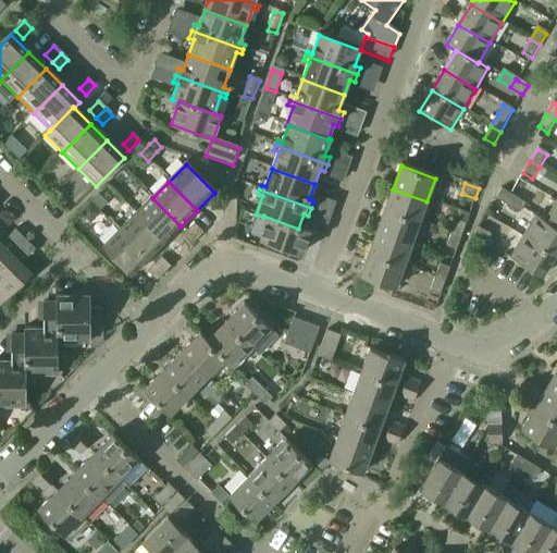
[(393,189),(385,211),(419,223),(426,201),(393,189)]
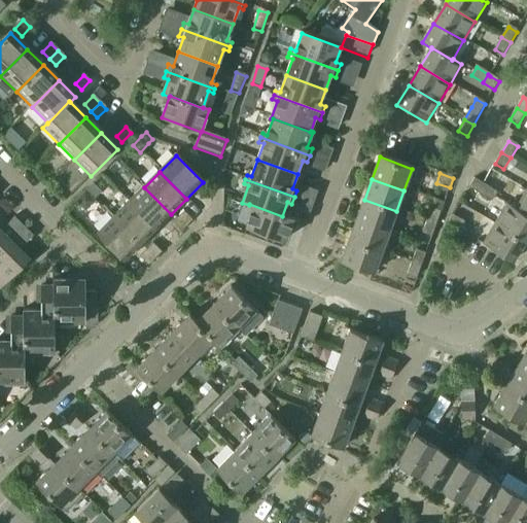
[(473,180),(468,188),(481,196),(486,187),(483,185),(473,180)]
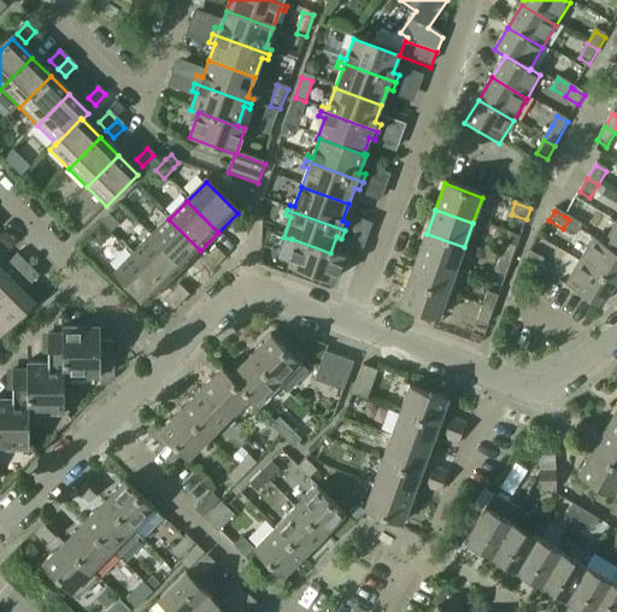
[(109,217),(100,225),(110,236),(119,228),(109,217)]
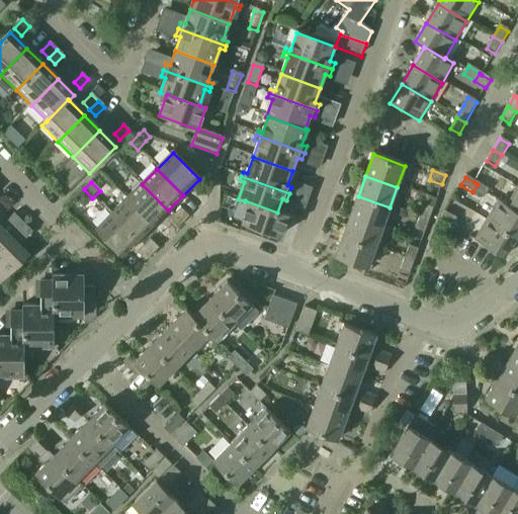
[(142,184),(126,199),(153,226),(168,210),(142,184)]
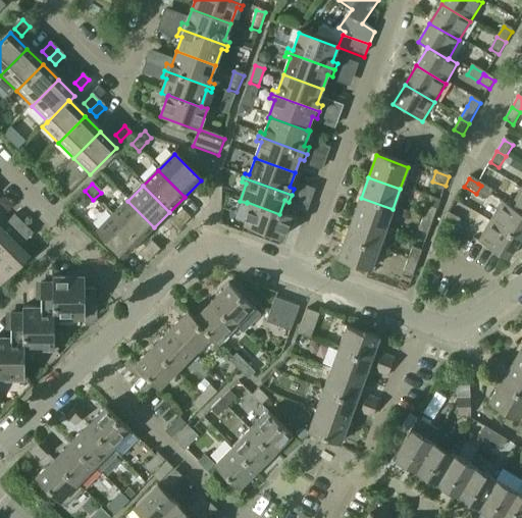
[(481,186),(476,194),(487,201),(492,193),(481,186)]
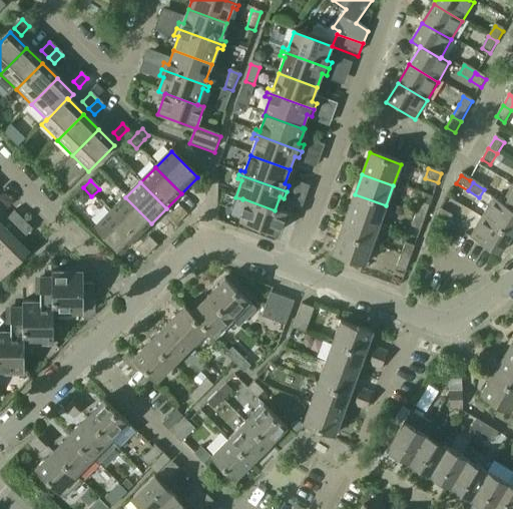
[(512,187),(502,205),(502,206),(512,213),(512,187)]
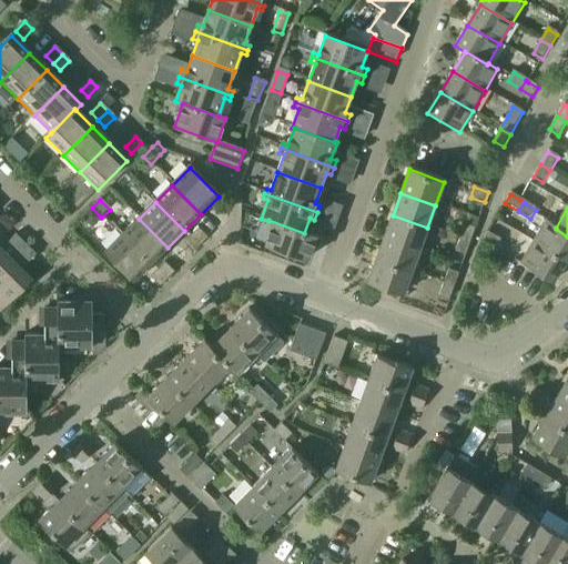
[(393,215),(384,238),(418,251),(427,228),(393,215)]
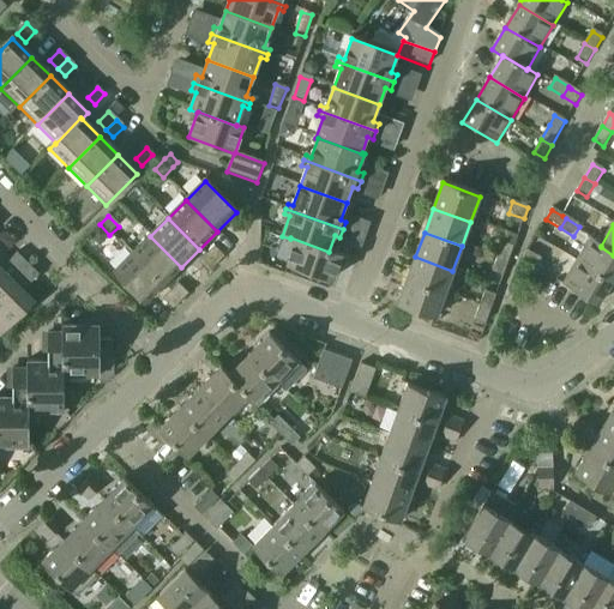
[(506,235),(503,243),(497,259),(507,264),(513,247),(512,247),(516,239),(506,235)]
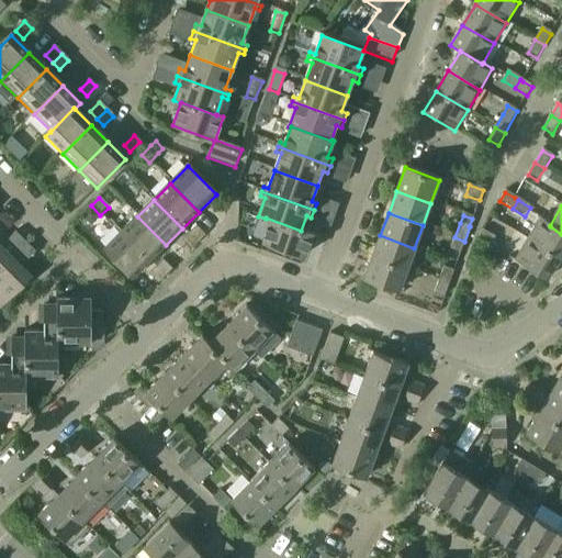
[(137,216),(121,234),(149,263),(166,245),(137,216)]
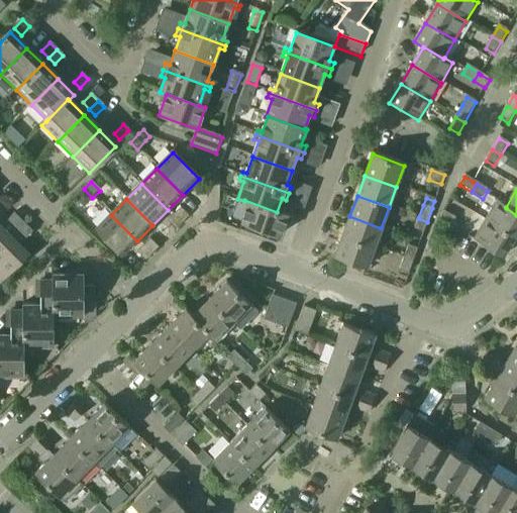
[(244,200),(244,201),(242,205),(247,207),(241,223),(280,237),(285,223),(290,224),(292,217),(277,212),(244,200)]
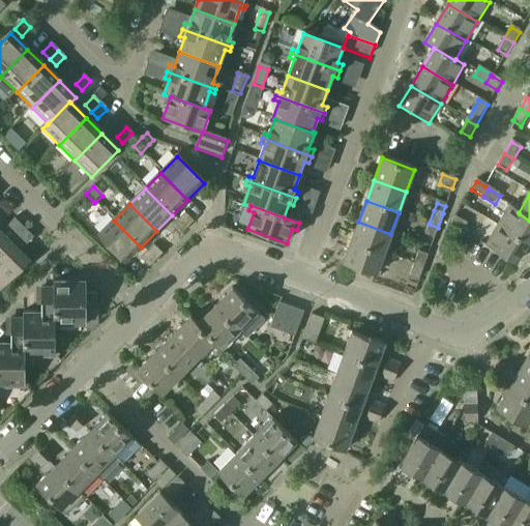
[(509,207),(498,227),(527,244),(529,240),(529,221),(519,213),(519,212),(509,207)]
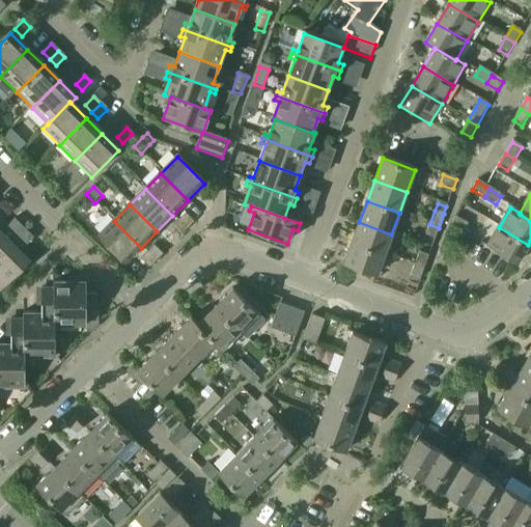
[(178,222),(188,230),(194,223),(186,215),(178,222)]
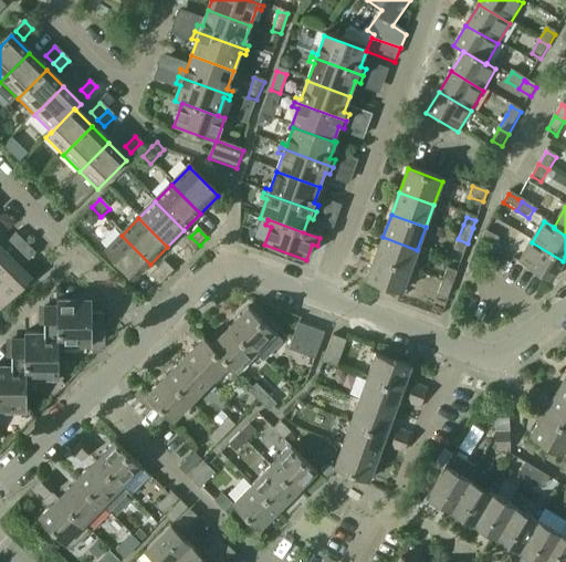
[(485,232),(481,242),(494,249),(500,240),(485,232)]
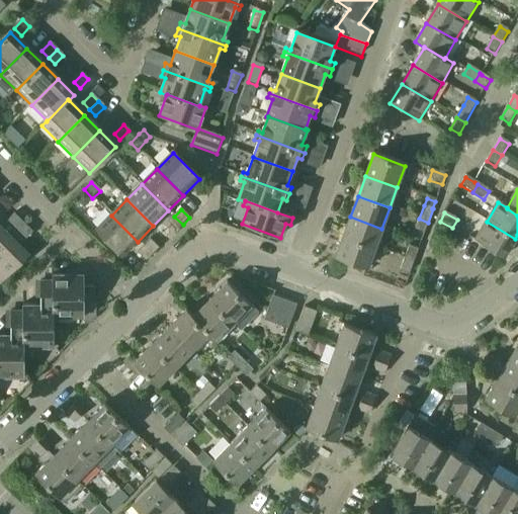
[(0,248),(23,225),(14,216),(1,229),(0,228),(0,248)]
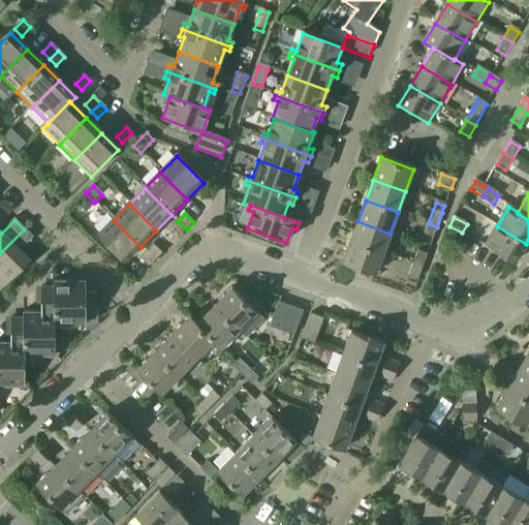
[(124,264),(141,247),(114,220),(97,237),(124,264)]
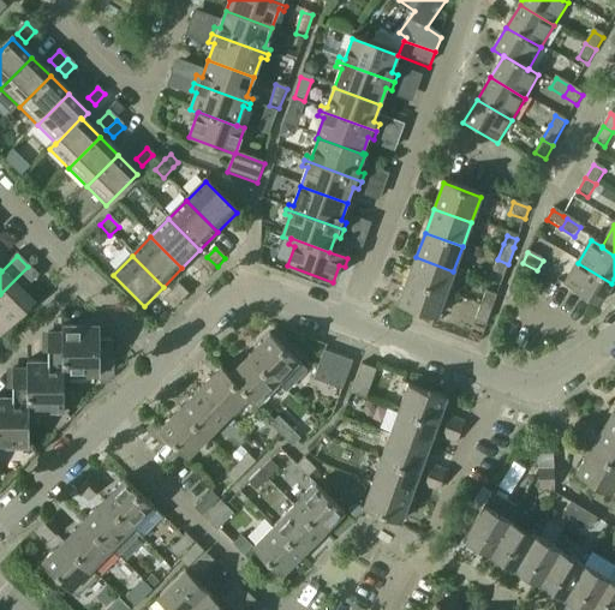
[(209,275),(218,267),(207,257),(199,264),(209,275)]
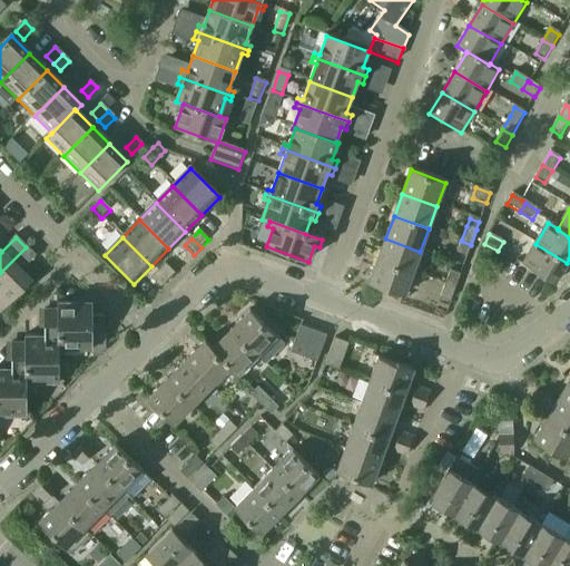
[(385,238),(377,262),(412,274),(420,252),(385,238)]
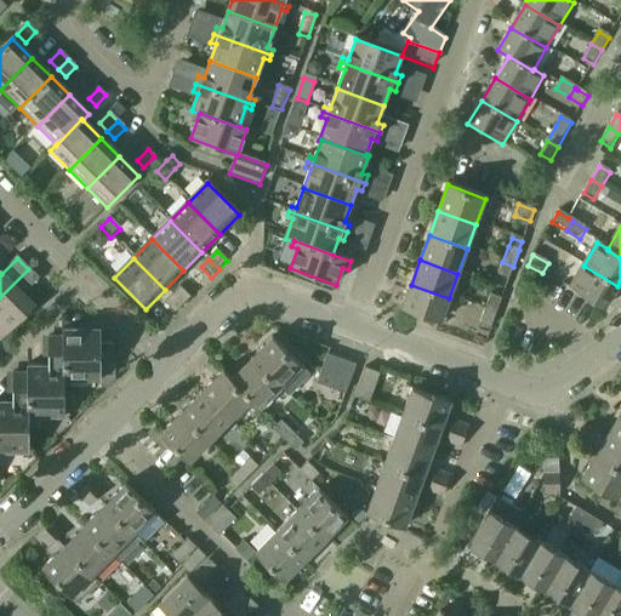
[(513,267),(502,262),(497,277),(508,280),(513,267)]
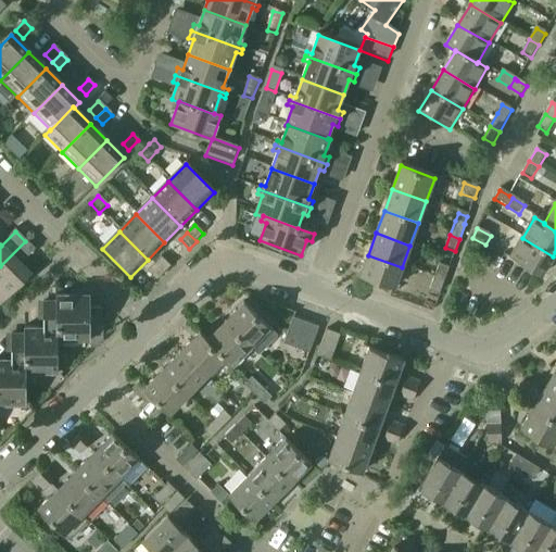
[(541,278),(553,256),(522,238),(509,260),(541,278)]
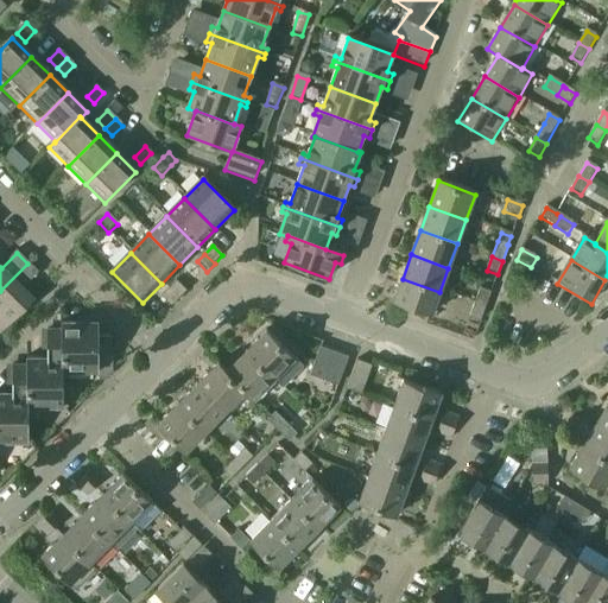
[(27,264),(0,291),(0,335),(33,302),(23,290),(38,274),(27,264)]
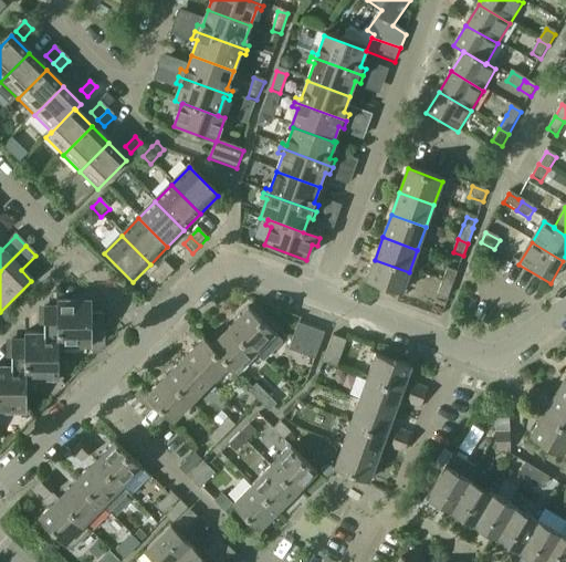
[(409,272),(375,260),(366,283),(401,295),(409,272)]
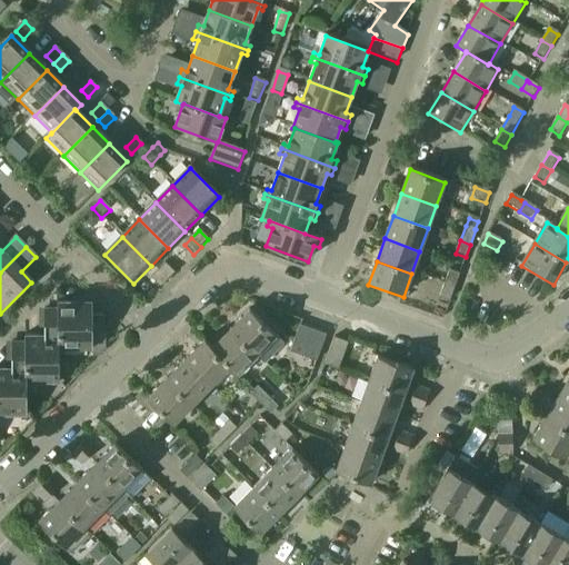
[(158,271),(167,281),(175,274),(165,265),(158,271)]
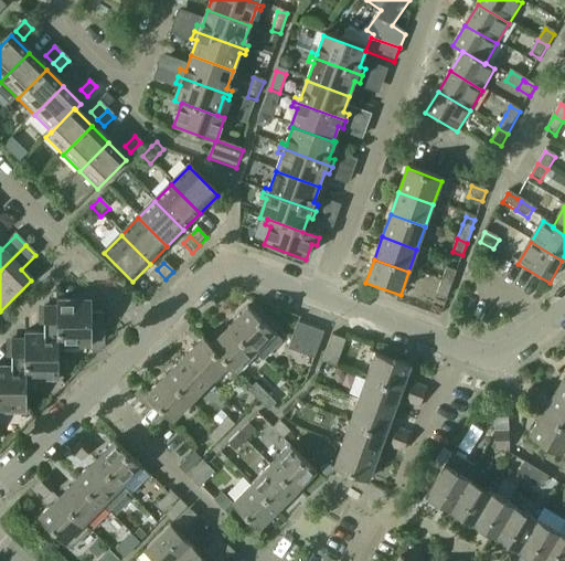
[(159,286),(166,279),(157,270),(149,277),(159,286)]
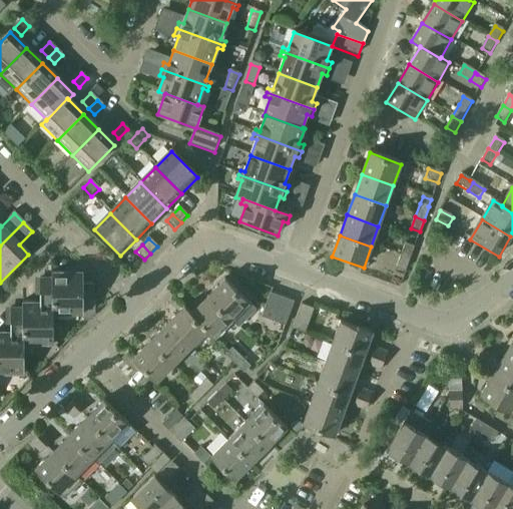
[(400,258),(410,261),(414,247),(404,244),(400,258)]
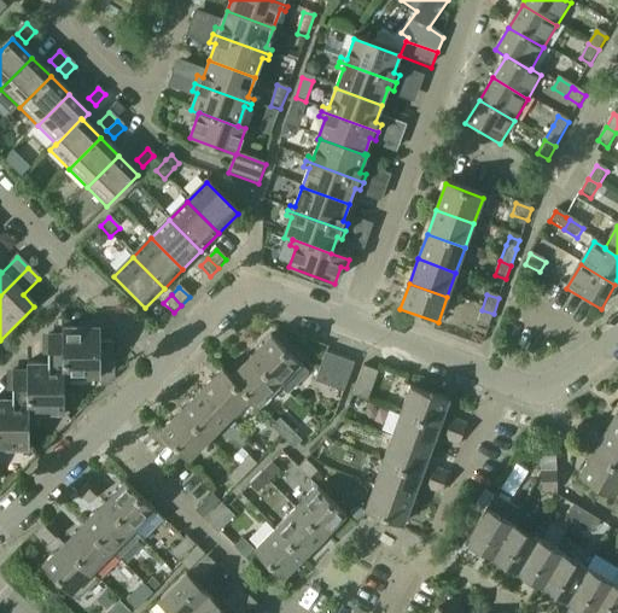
[(494,314),(482,310),(476,323),(488,328),(494,314)]
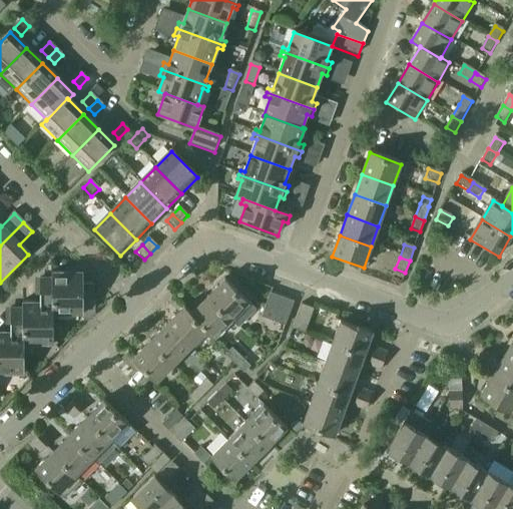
[(52,281),(52,316),(78,315),(87,324),(94,316),(94,286),(82,286),(82,274),(52,274),(52,281)]
